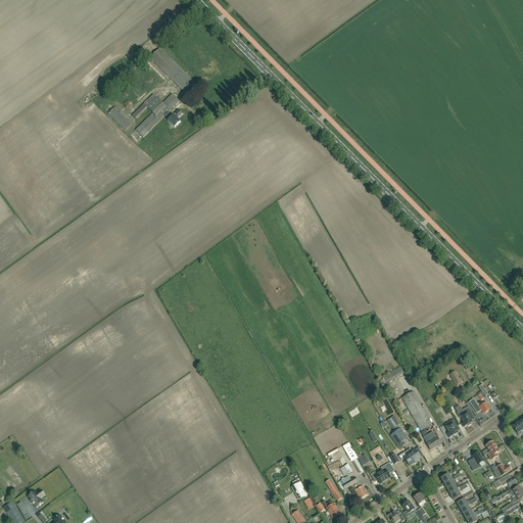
[(197,85),(160,48),(150,57),(187,95),(197,85)]
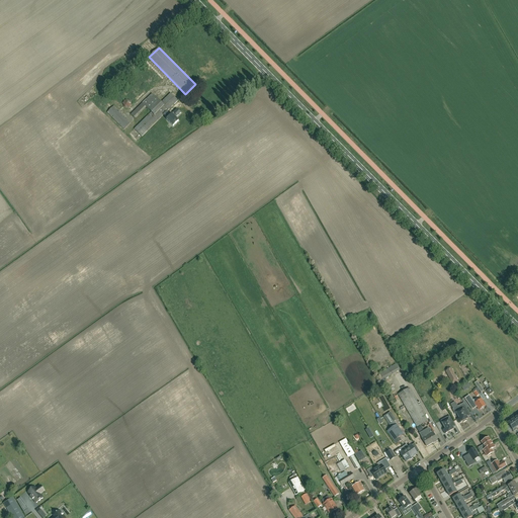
[(177,116),(181,113),(177,109),(170,115),(167,112),(178,101),(174,96),(176,95),(173,91),(161,102),(152,94),(131,114),(135,118),(146,107),(151,112),(135,128),(142,137),(164,114),(167,118),(166,119),(173,126),(178,121),(175,117),(177,116)]
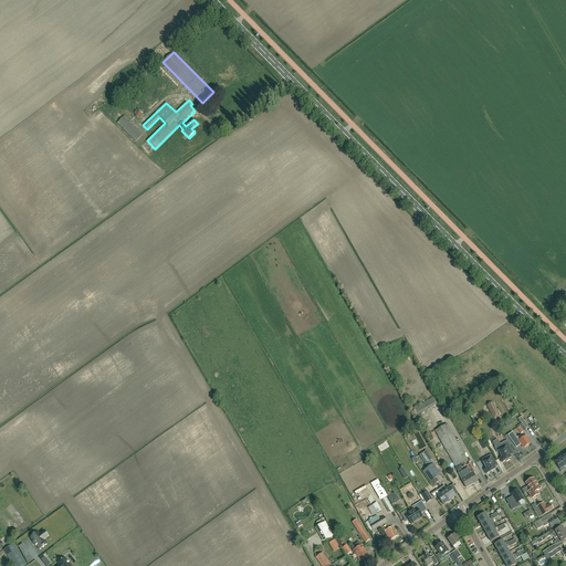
[(117,123),(136,142),(143,135),(125,115),(117,123)]
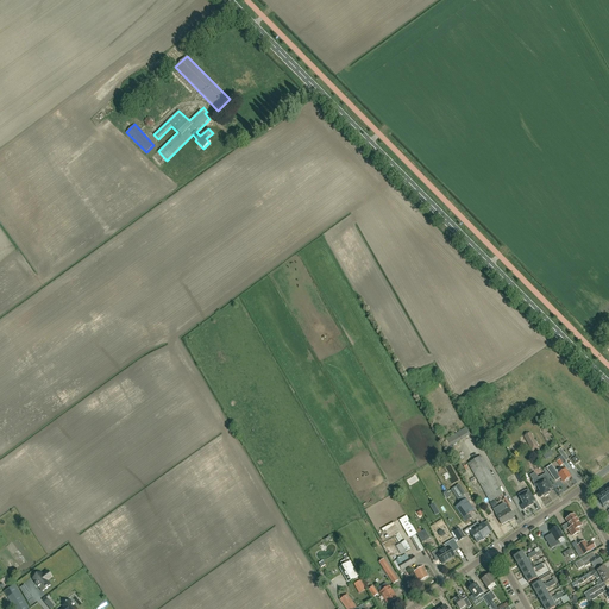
[(447,447),(470,435),(465,428),(443,440),(447,447)]
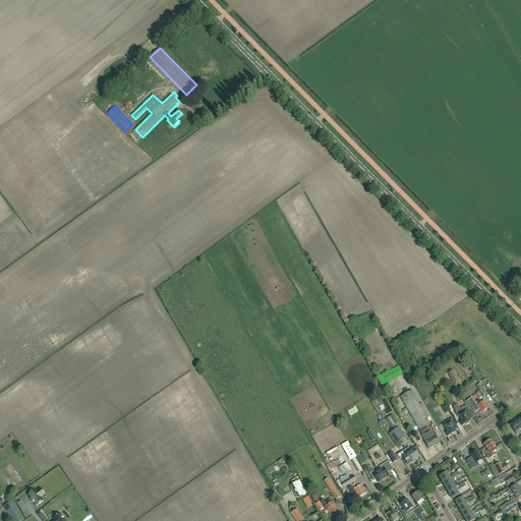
[(454,370),(449,373),(456,388),(461,385),(454,370)]
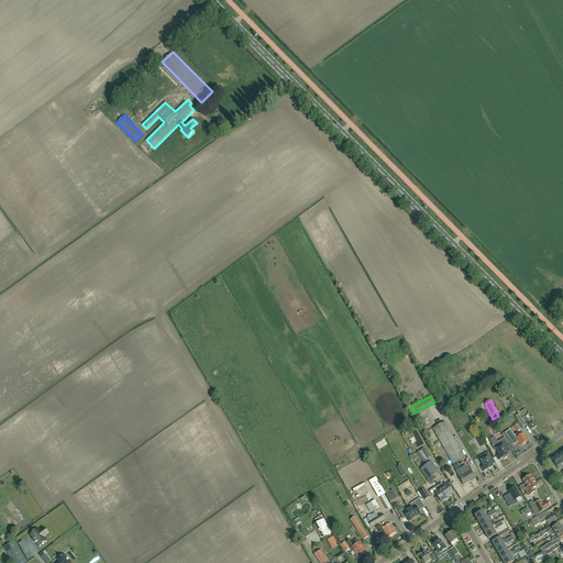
[(517,423),(515,424),(516,427),(515,427),(518,431),(520,429),(521,430),(523,428),(523,427),(520,421),(519,421),(517,423)]
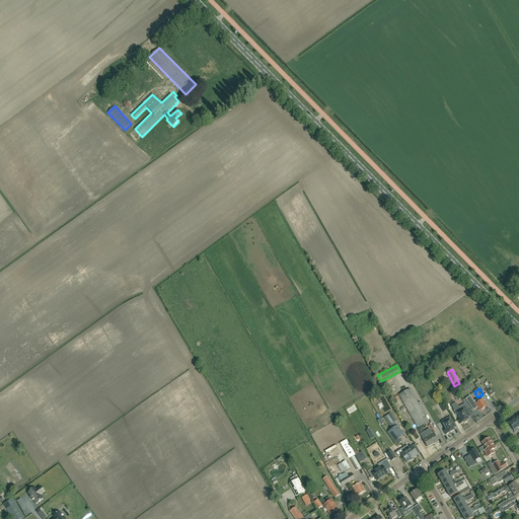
[(418,428),(429,422),(410,389),(399,395),(418,428)]
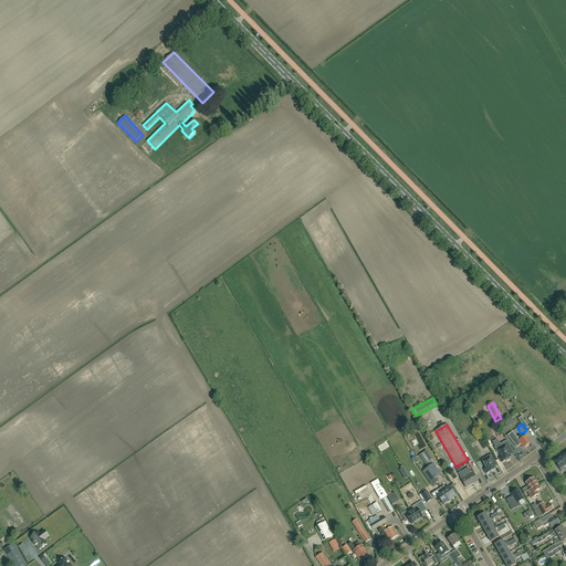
[(526,436),(523,438),(519,441),(513,432),(509,436),(516,447),(521,444),(522,444),(524,448),(527,446),(527,447),(530,444),(531,443),(527,440),(528,439),(526,436)]
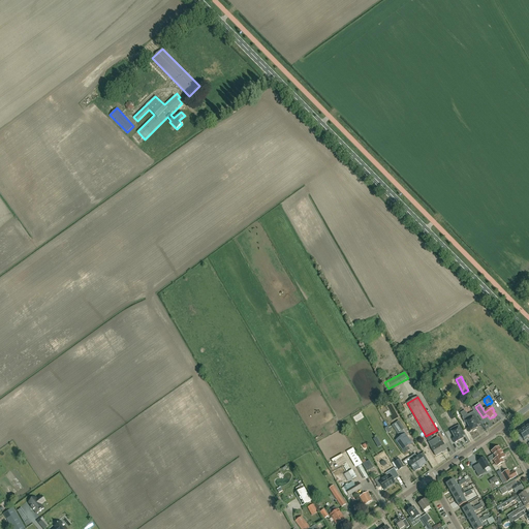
[(463,417),(463,418),(465,423),(466,423),(469,428),(467,429),(469,432),(472,430),(473,431),(476,430),(476,429),(477,428),(476,427),(480,425),(478,421),(474,413),(468,416),(467,415),(463,417)]
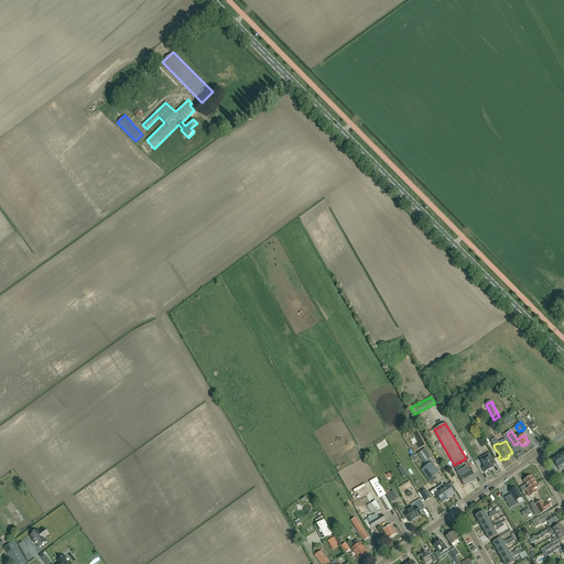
[(430,459),(431,458),(424,449),(418,454),(426,466),(421,469),(431,484),(437,479),(434,476),(440,474),(430,459)]
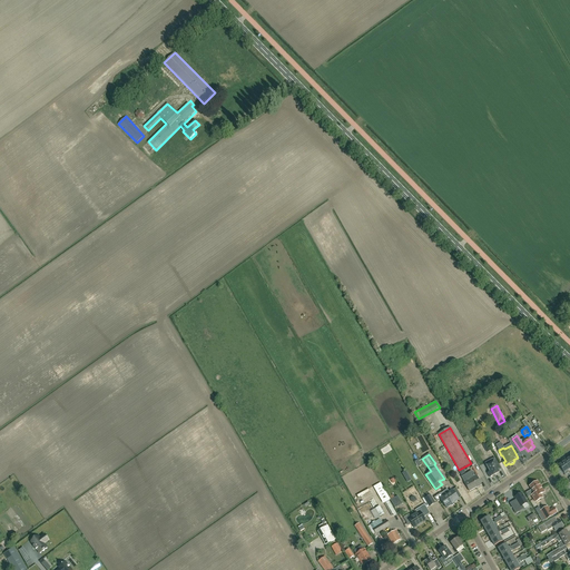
[(488,473),(490,478),(499,472),(499,471),(501,470),(494,458),(485,463),(490,472),(488,473)]
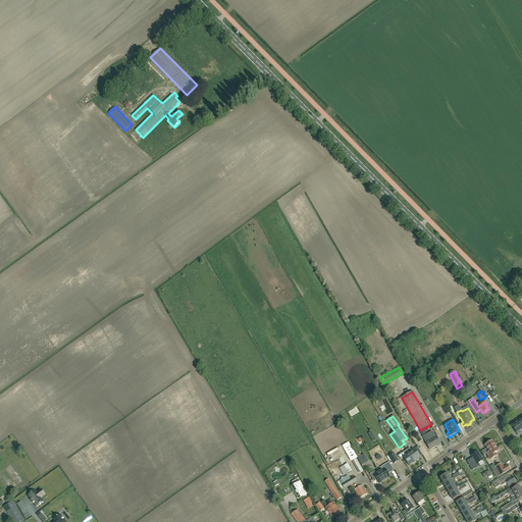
[(516,423),(511,427),(517,435),(521,432),(516,423)]
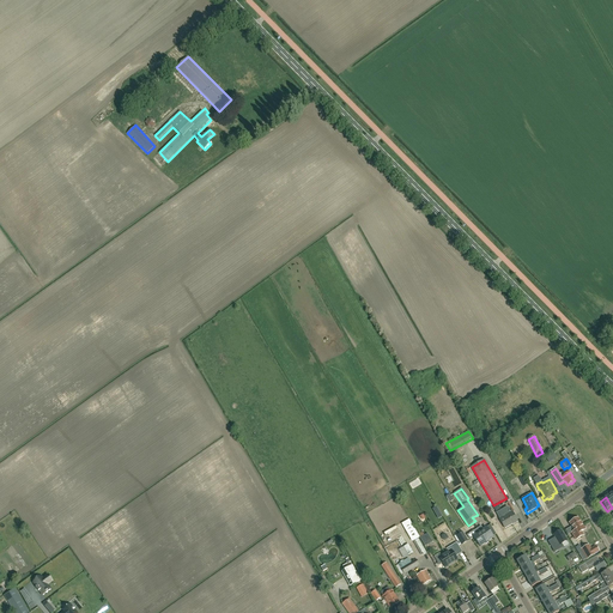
[(513,511),(509,514),(499,519),(505,528),(513,525),(514,525),(517,522),(513,511)]
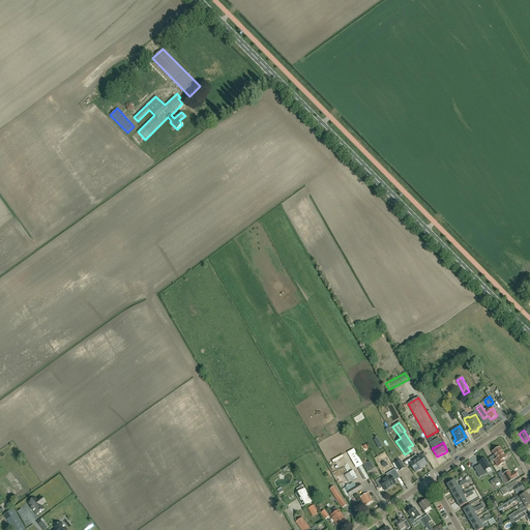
[(502,460),(506,459),(500,448),(493,452),(497,460),(495,461),(498,467),(504,463),(502,460)]
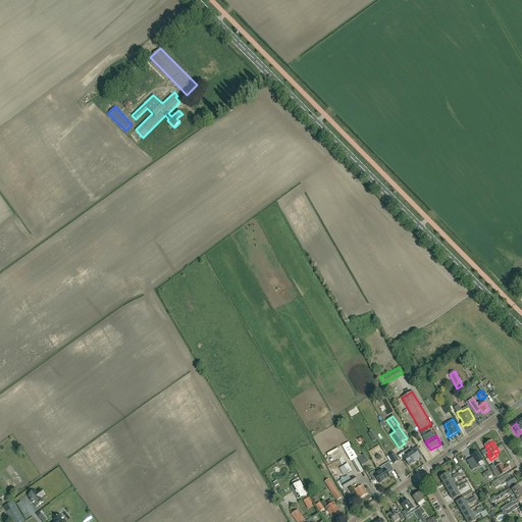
[(407,451),(415,463),(417,461),(417,460),(420,458),(414,450),(412,451),(410,448),(407,451)]
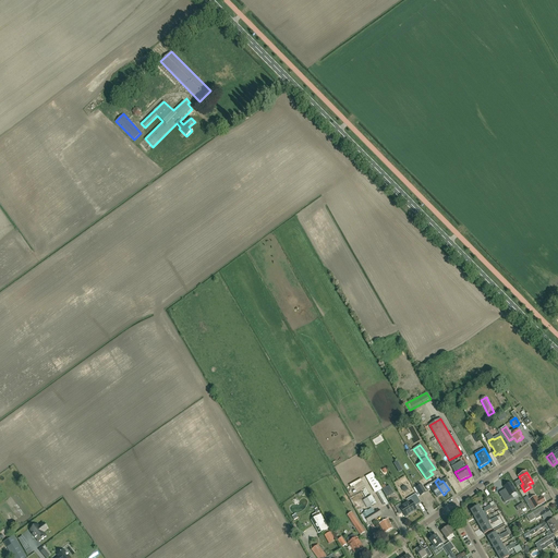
[(444,495),(435,482),(432,484),(434,487),(431,488),(437,498),(440,495),(443,496),(444,495)]
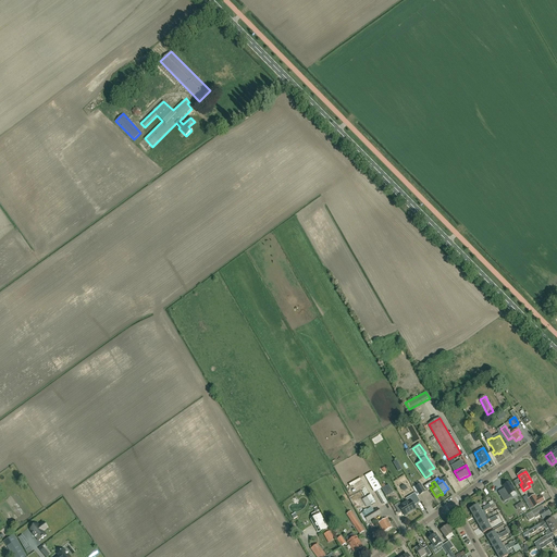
[(509,482),(503,486),(505,490),(503,492),(502,490),(498,492),(504,502),(512,497),(510,495),(516,492),(514,489),(514,487),(512,484),(511,485),(509,482)]
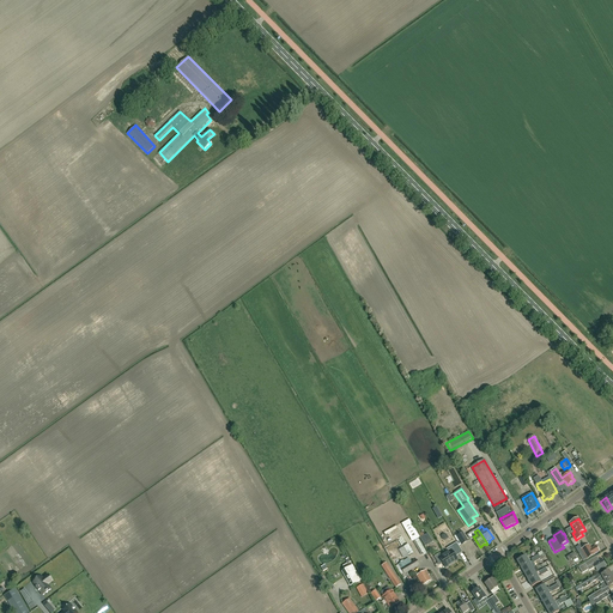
[(456,536),(462,545),(468,541),(462,533),(456,536)]
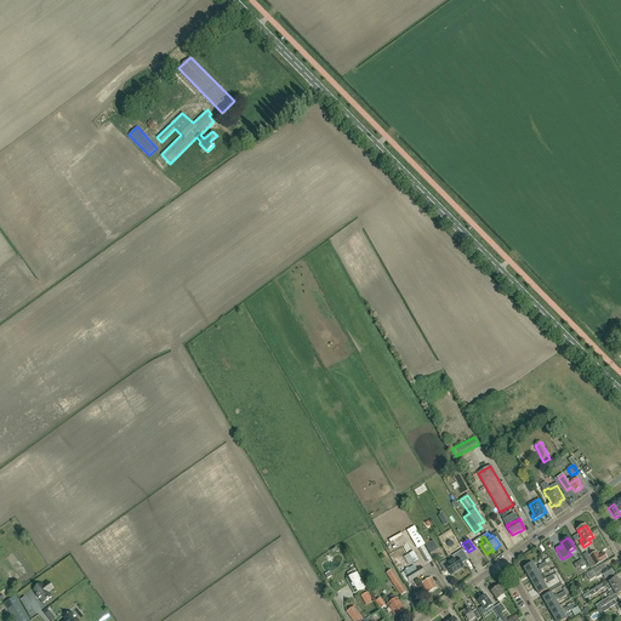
[(431,553),(439,550),(434,541),(426,546),(431,553)]
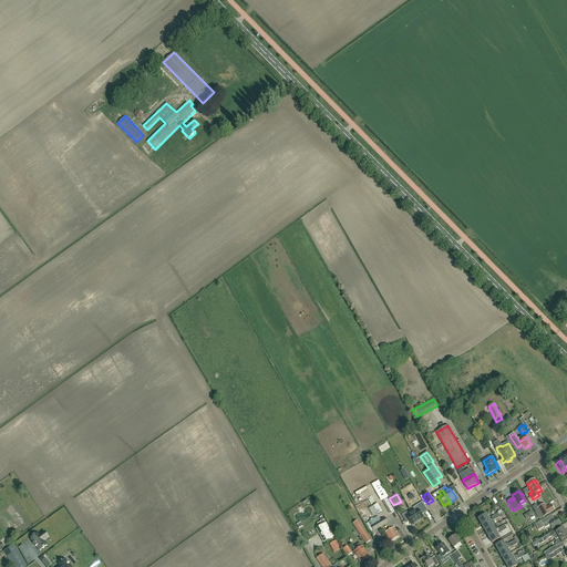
[(395,512),(391,504),(387,497),(382,501),(385,507),(390,514),(395,512)]
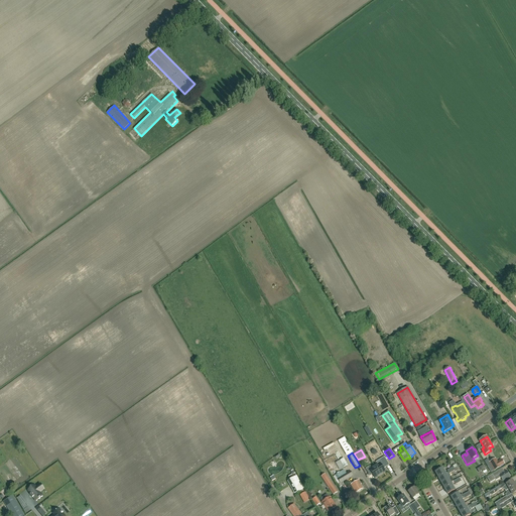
[(344,459),(338,463),(336,463),(340,471),(348,466),(344,459)]
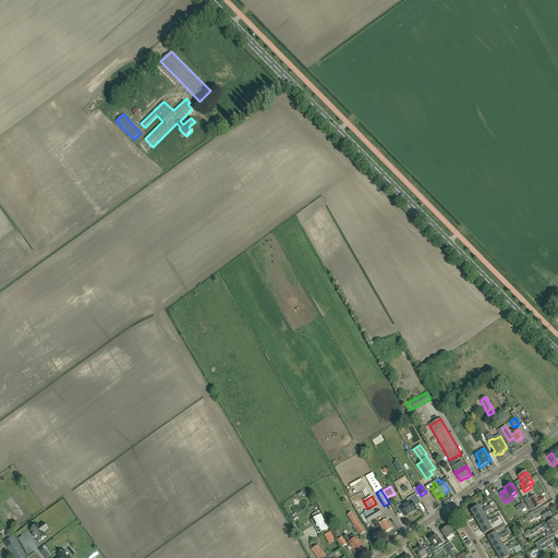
[(405,505),(411,513),(416,510),(413,504),(415,501),(412,496),(407,499),(409,502),(405,505)]
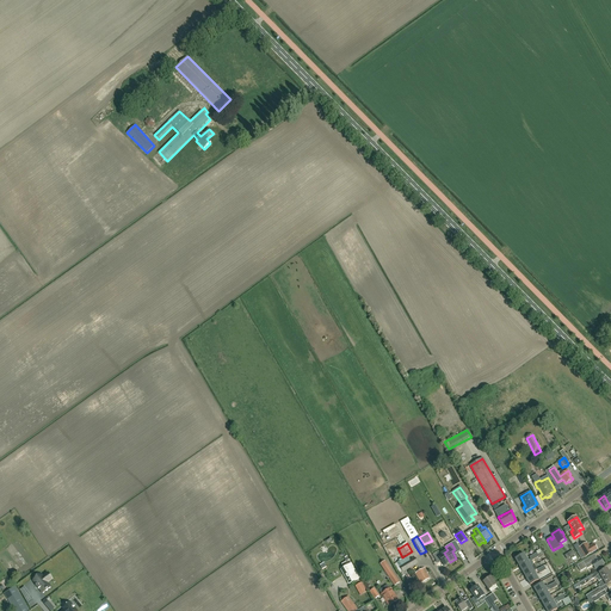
[(586,557),(592,553),(598,550),(594,543),(588,547),(587,544),(580,548),(586,557)]
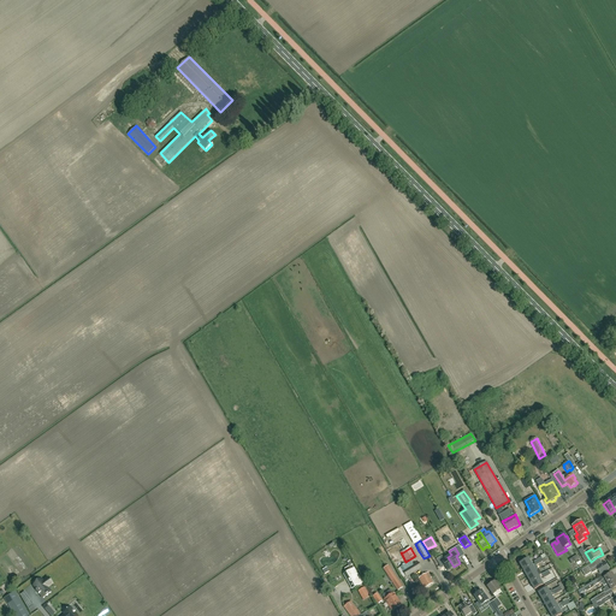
[(443,563),(448,570),(454,567),(448,557),(444,558),(442,556),(437,560),(440,566),(443,563)]
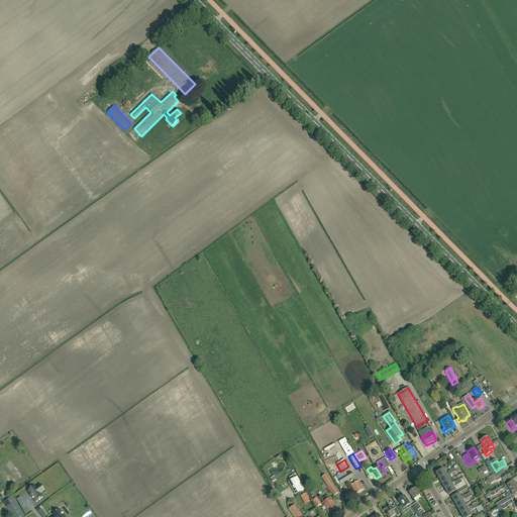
[(436,474),(439,479),(446,475),(443,470),(436,474)]
